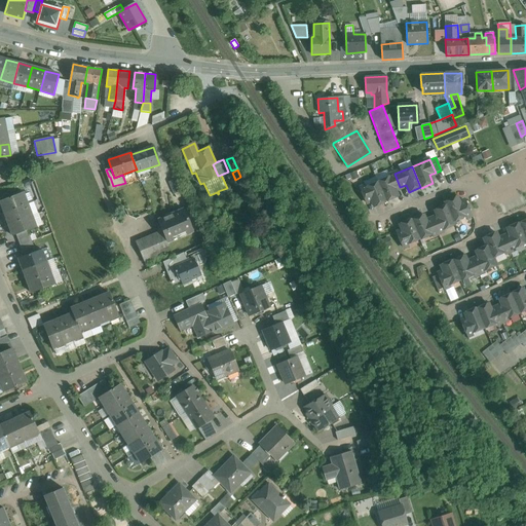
[(395,174),(377,181),(377,182),(386,202),(398,197),(395,189),(400,187),(395,174)]
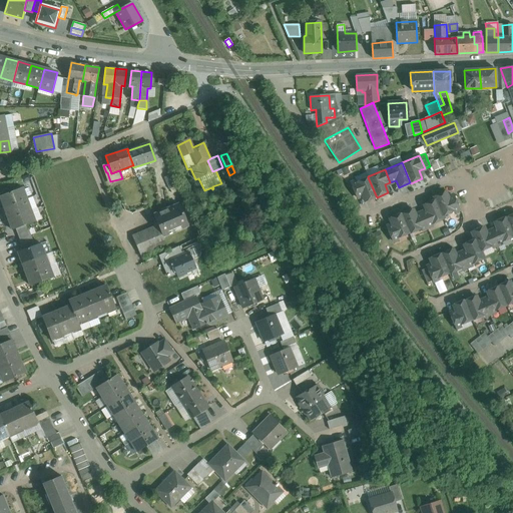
[(176,186),(171,174),(164,177),(169,189),(176,186)]
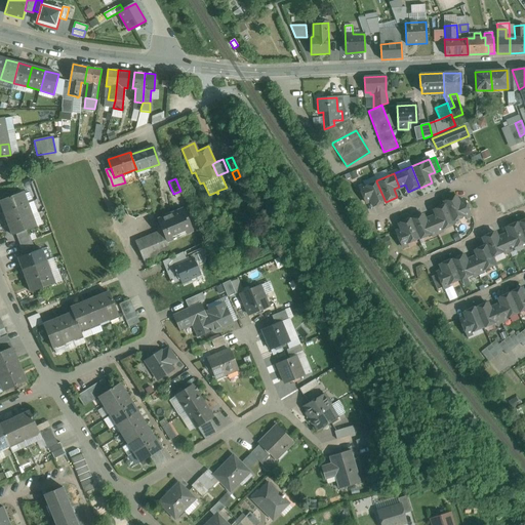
[(376,182),(359,189),(364,202),(370,199),(373,207),(386,202),(376,182)]
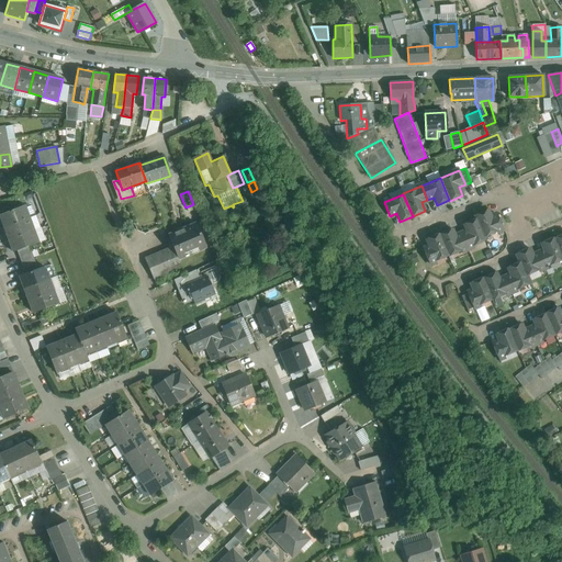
[(24,205),(0,214),(0,215),(4,227),(30,218),(24,205)]
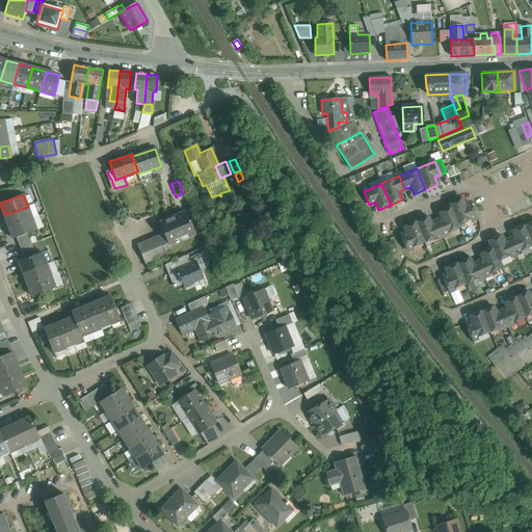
[(471,204),(464,206),(461,198),(450,204),(451,207),(458,224),(477,217),(471,204)]
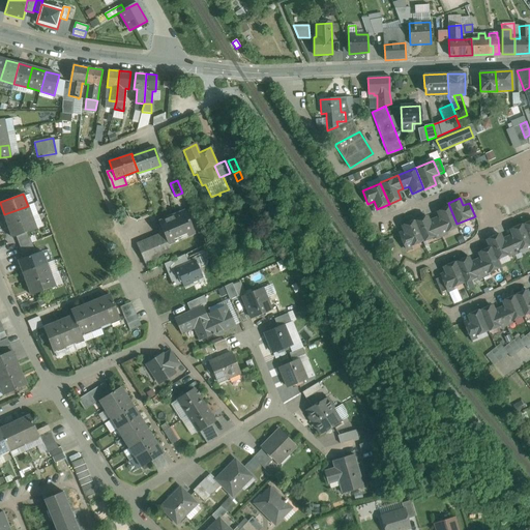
[(28,206),(4,214),(8,226),(32,217),(28,206)]
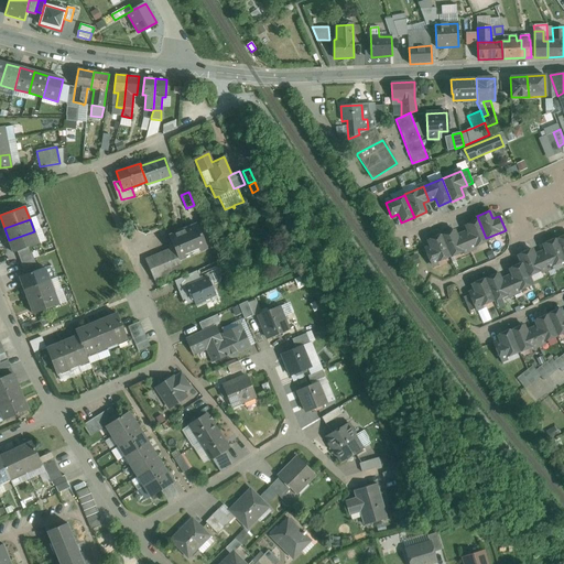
[(478,219),(466,225),(469,232),(463,236),(469,249),(488,241),(486,238),(478,219)]
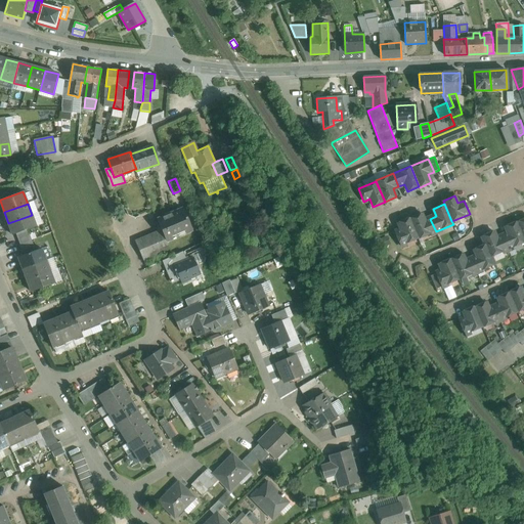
[(183,209),(157,220),(162,230),(166,242),(192,230),(183,209)]
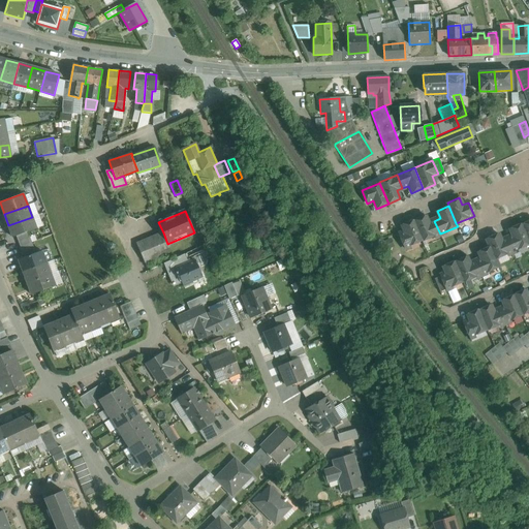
[(434,221),(429,223),(425,216),(413,220),(423,241),(440,234),(434,221)]
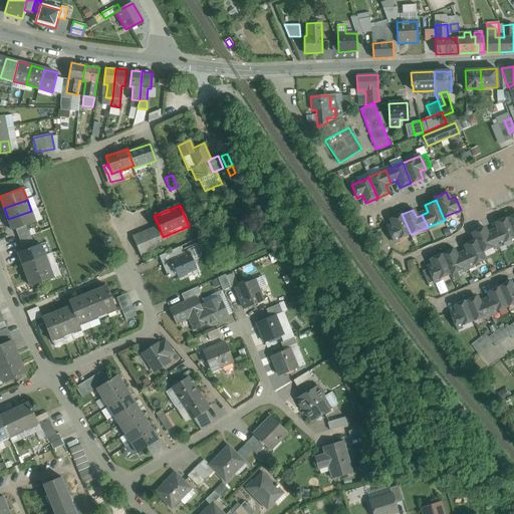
[(31,211),(8,219),(12,231),(15,229),(27,225),(35,222),(31,211)]
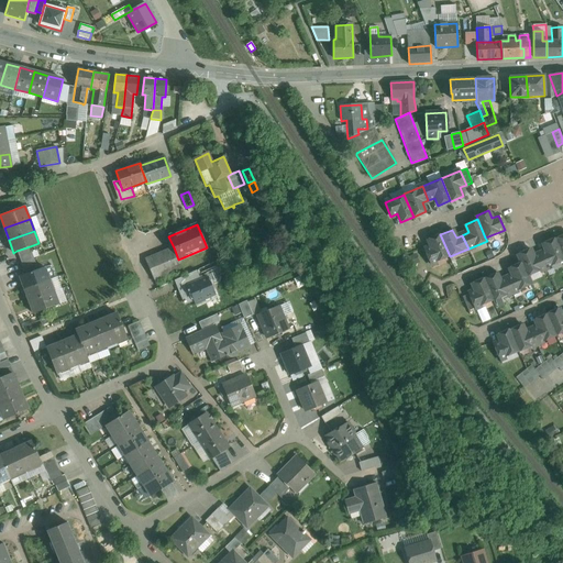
[(440,234),(428,240),(431,247),(424,251),(430,264),(450,256),(440,234)]
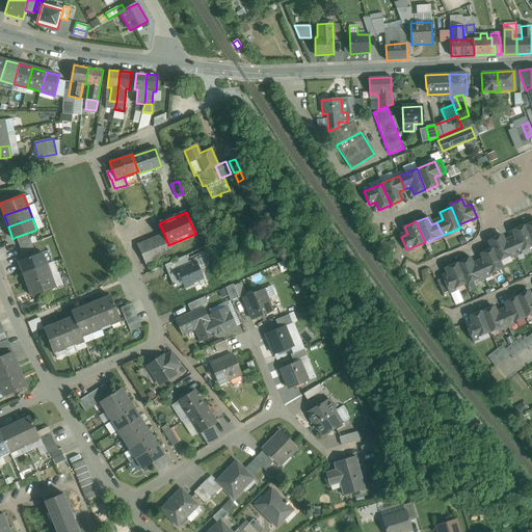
[(524,224),(512,230),(515,238),(510,240),(515,254),(531,246),(531,243),(525,225),(524,224)]
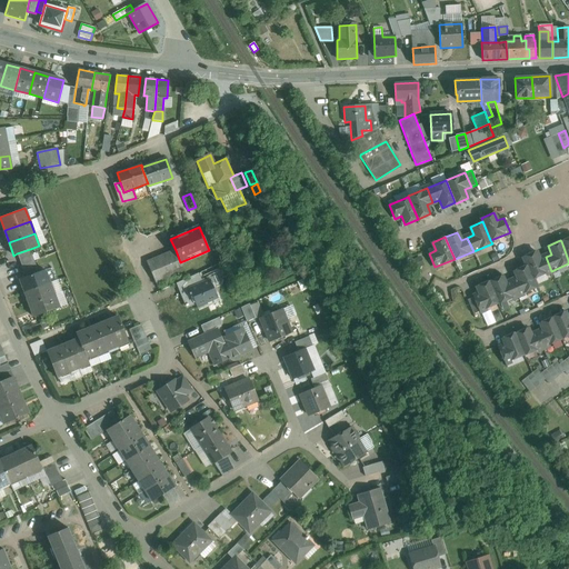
[(30,249),(17,253),(19,260),(32,255),(30,249)]
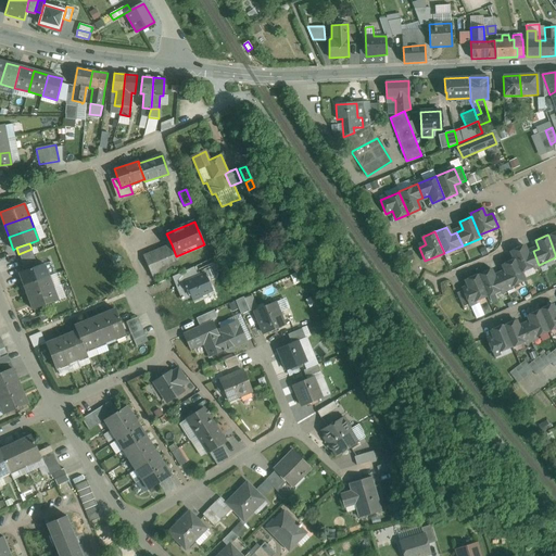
[(172,244),(143,256),(152,276),(179,264),(176,256),(172,244)]
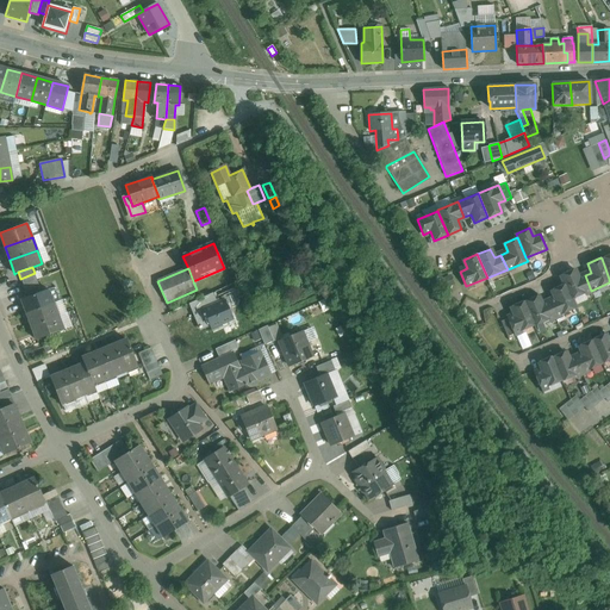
[(585,275),(578,278),(574,269),(561,275),(565,285),(571,299),(591,291),(585,275)]
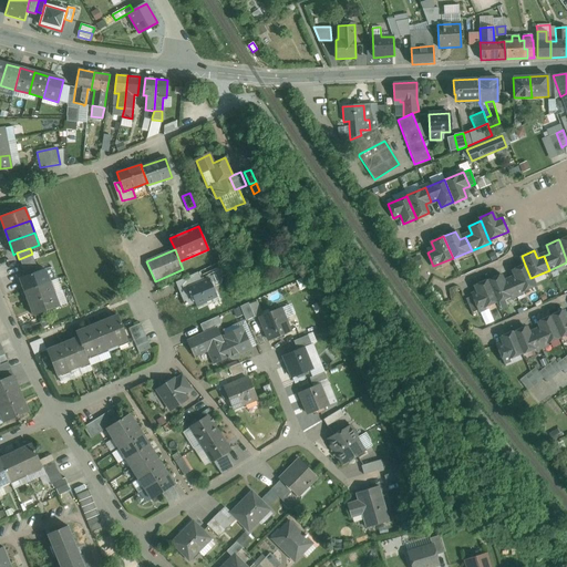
[(32,254),(19,259),(21,265),(34,259),(32,254)]
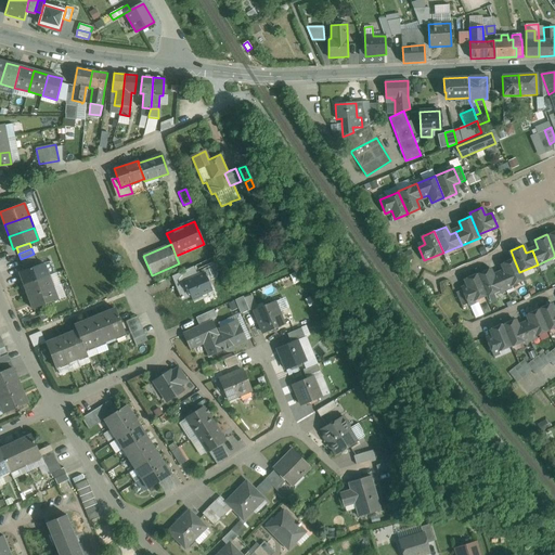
[(34,254),(21,259),(23,265),(36,260),(34,254)]
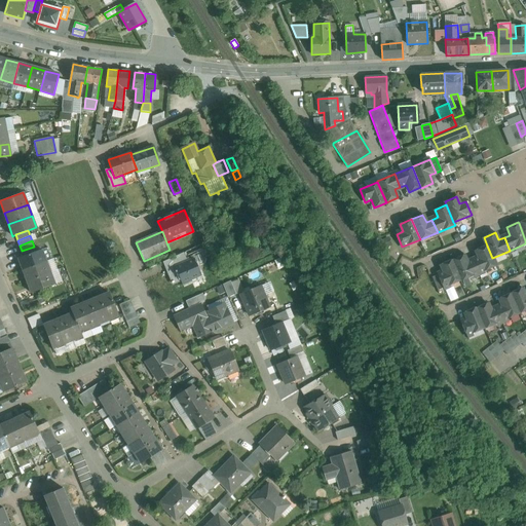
[(487,246),(475,250),(479,258),(473,260),(479,273),(496,266),(492,258),(487,246)]
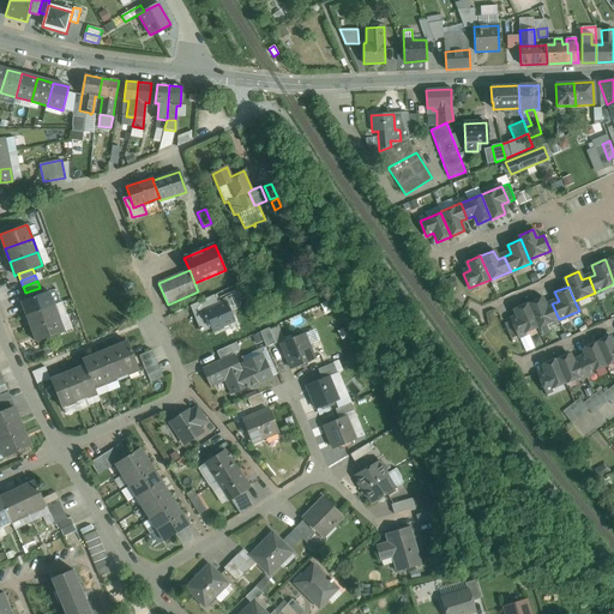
[(40,288),(25,293),(28,299),(42,294),(40,288)]
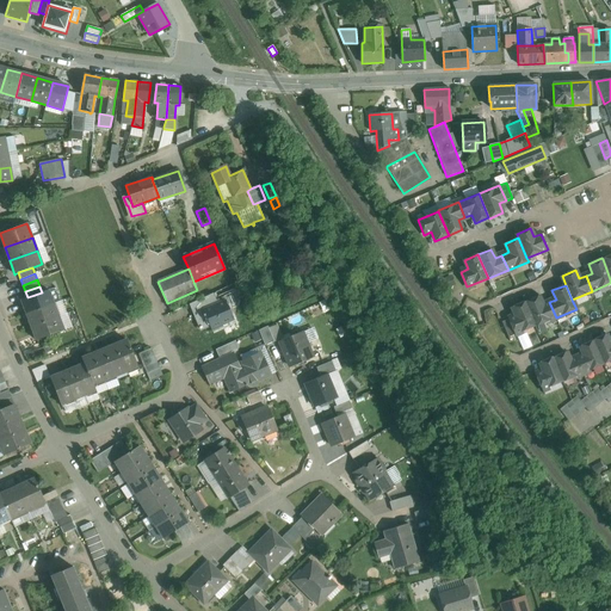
[(28,297),(22,300),(26,313),(54,303),(48,290),(42,292),(28,297)]
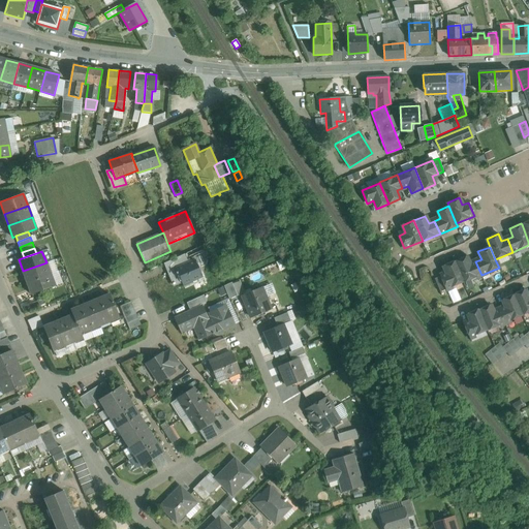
[(203,252),(187,259),(187,260),(169,269),(170,271),(176,269),(182,282),(183,286),(192,282),(191,281),(201,277),(197,268),(205,265),(206,260),(203,252)]
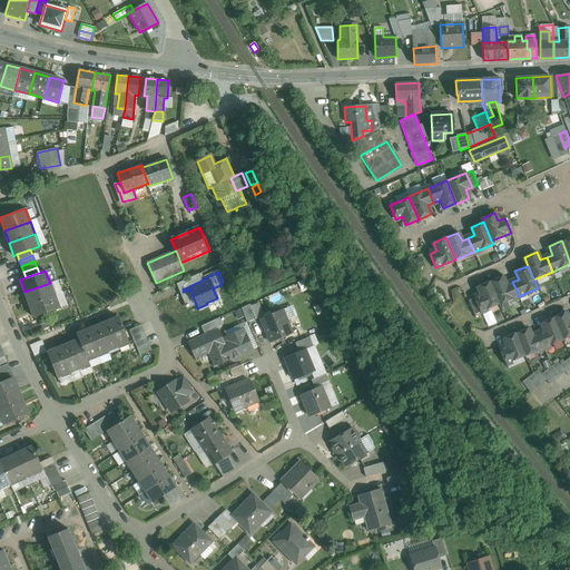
[(199,274),(180,282),(183,290),(202,281),(202,279),(199,274)]
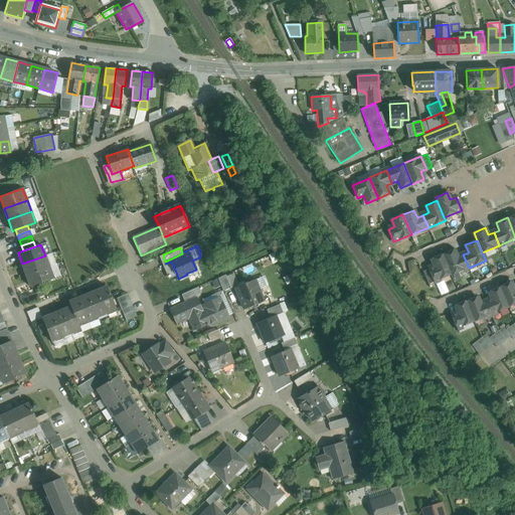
[(463,254),(458,258),(454,249),(443,254),(451,275),(452,275),(469,268),(463,254)]
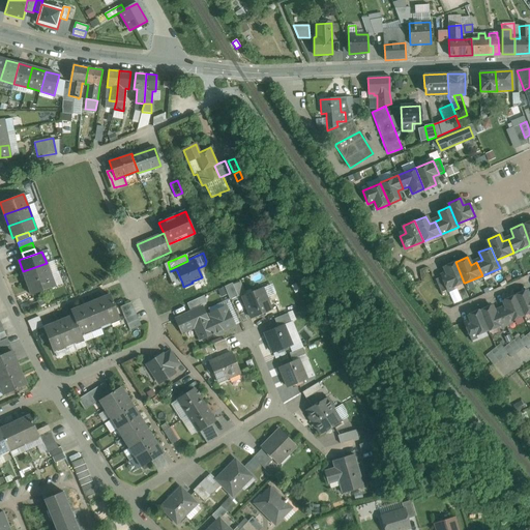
[(455,262),(443,267),(447,274),(441,276),(446,290),(464,283),(455,262)]
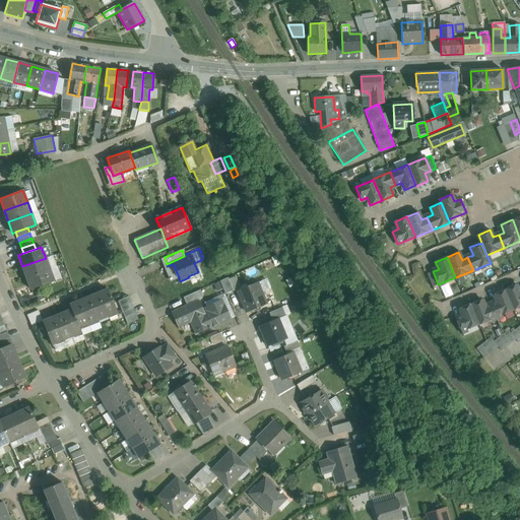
[(46,258),(22,266),(26,277),(50,269),(46,258)]
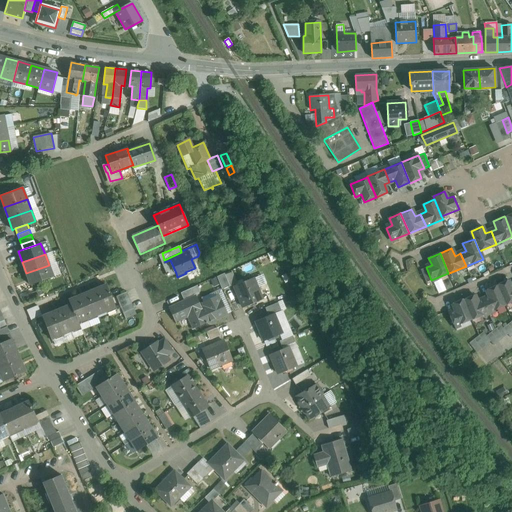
[(170,260),(165,262),(163,263),(168,276),(176,273),(170,260)]
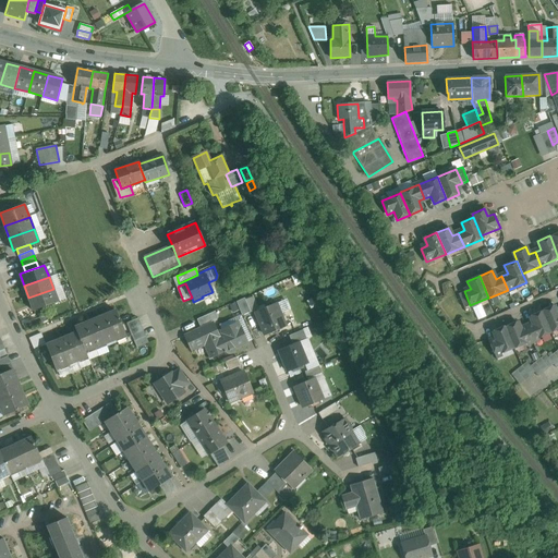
[(53,289),(28,298),(33,311),(58,302),(53,289)]
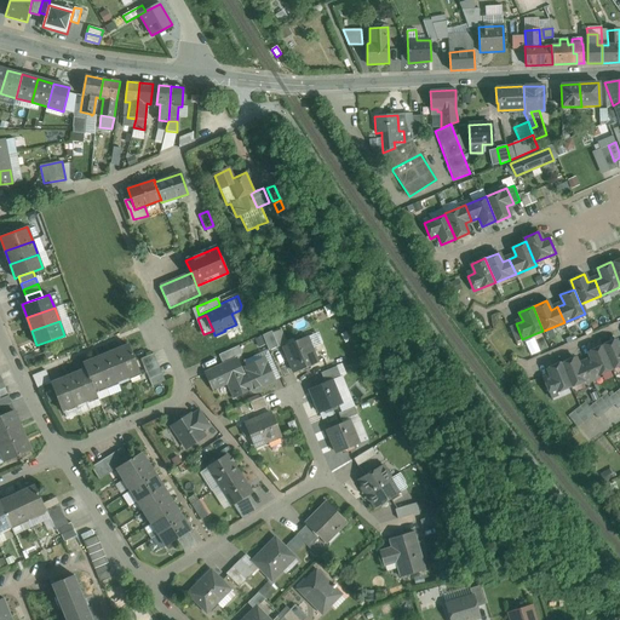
[(516,323),(509,327),(516,343),(522,339),(516,323)]
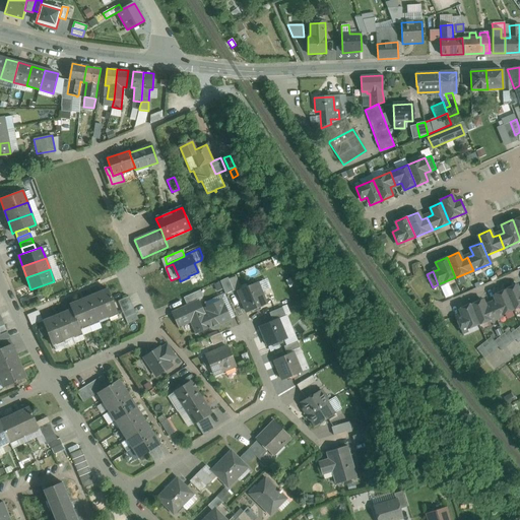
[(228,277),(220,281),(225,295),(234,290),(228,277)]
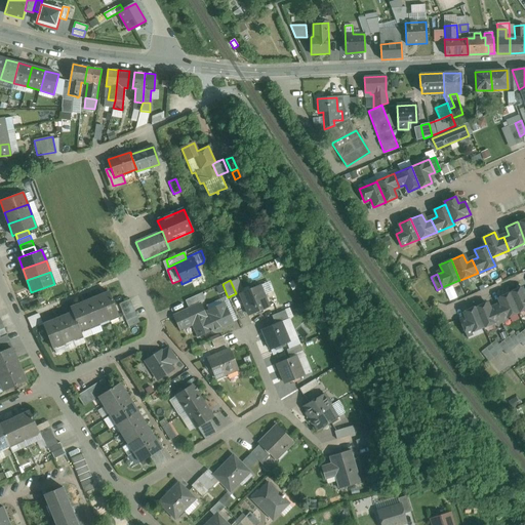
[(261,283),(265,294),(274,291),(270,280),(261,283)]
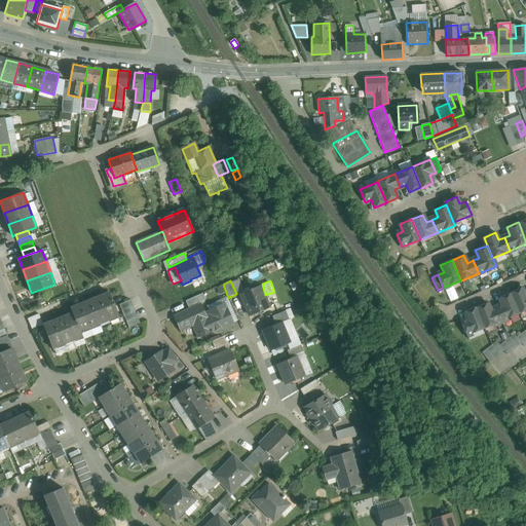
[(260,287),(241,294),(250,315),(269,307),(260,287)]
